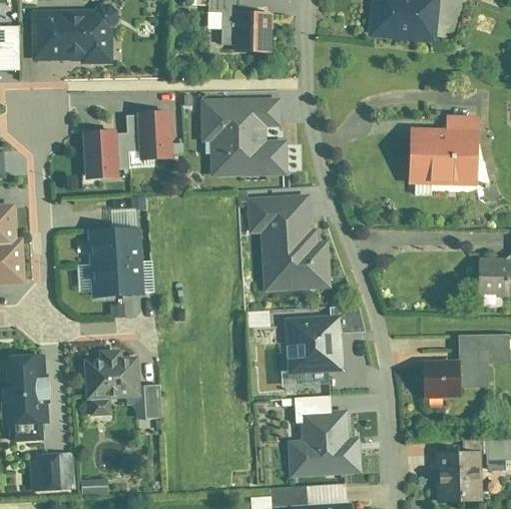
[(33,14),(33,57),(82,56),(84,64),(109,64),(120,51),(119,0),(86,0),(86,2),(44,3),(44,14),(33,14)]
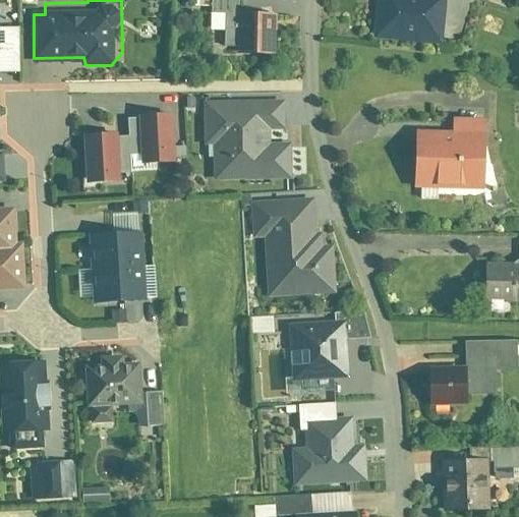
[(381,0),(377,32),(443,41),(448,0),(381,0)]
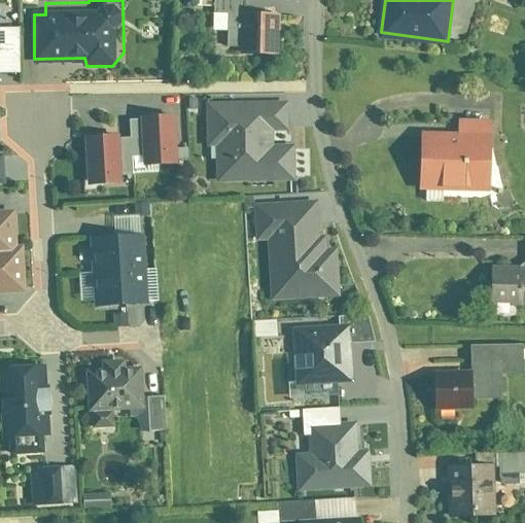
[(230,44),(279,45),(279,10),(248,10),(248,3),(231,2),(230,44)]
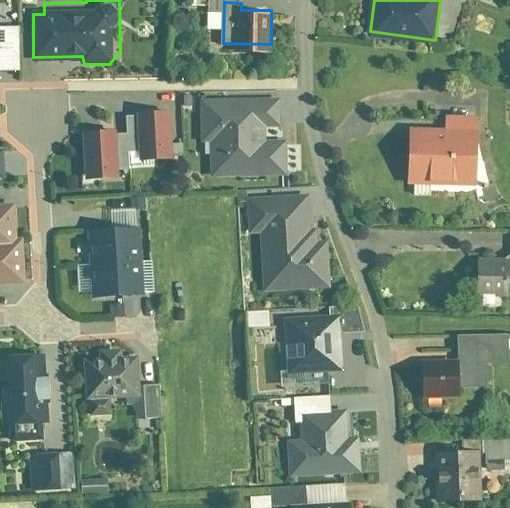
[(278,97),(212,99),(213,114),(207,114),(208,135),(218,134),(219,170),(285,168),(284,139),(268,140),(268,119),(279,119),(278,97)]
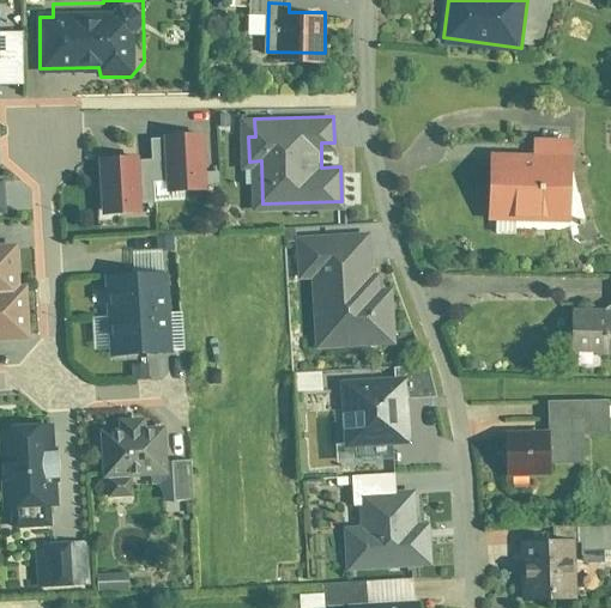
[(164,139),(165,190),(204,189),(203,138),(164,139)]
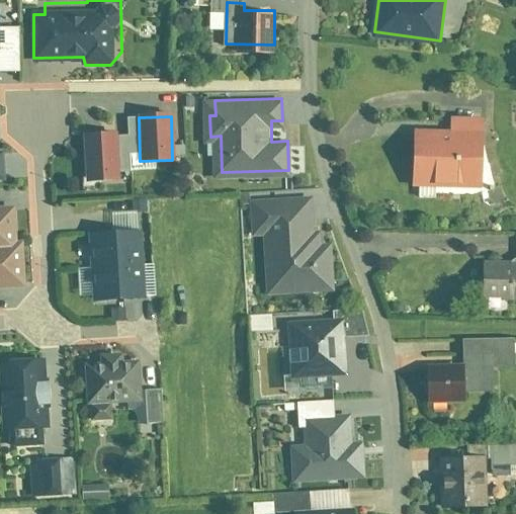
[(86,136),(87,180),(119,180),(117,135),(86,136)]
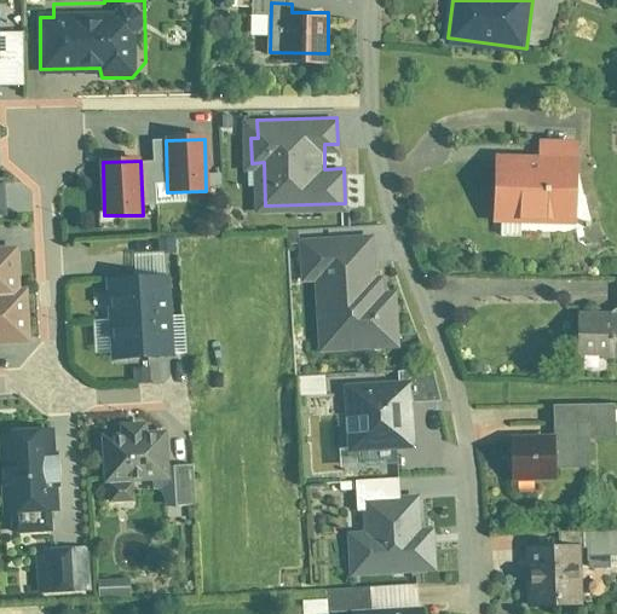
[(496,161),(494,219),(569,221),(572,163),(496,161)]
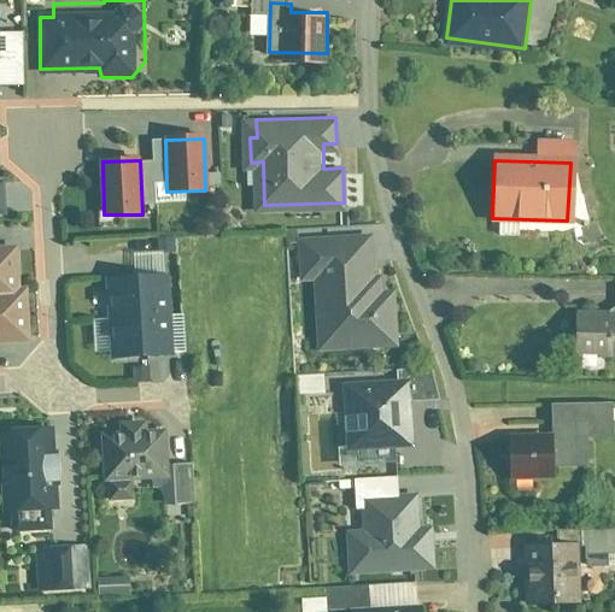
[(373,233),(299,236),(302,282),(316,282),(318,348),(398,343),(394,288),(376,288),(373,233)]
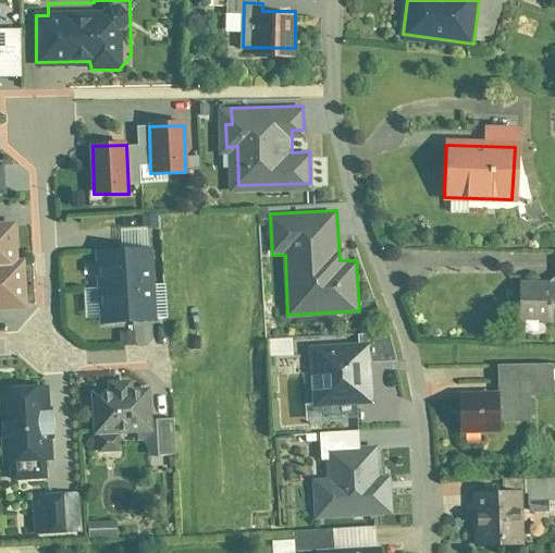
[(0,267),(19,267),(16,225),(0,226),(0,267)]
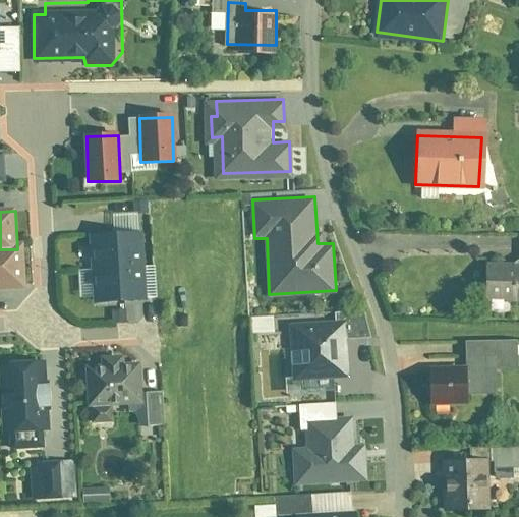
[(114,233),(94,235),(98,299),(158,295),(156,263),(143,264),(141,211),(113,213),(114,233)]
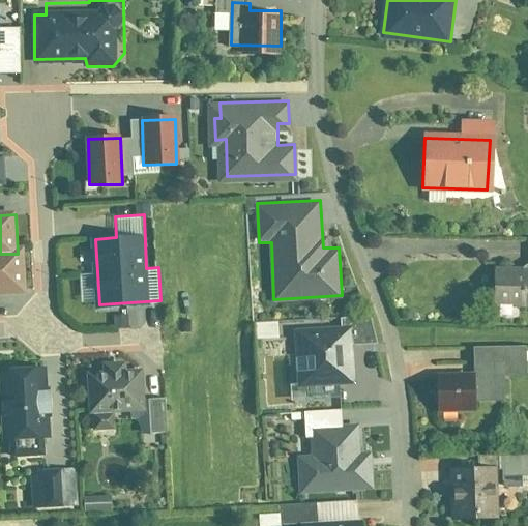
[(24,253),(0,254),(0,293),(26,292),(24,253)]
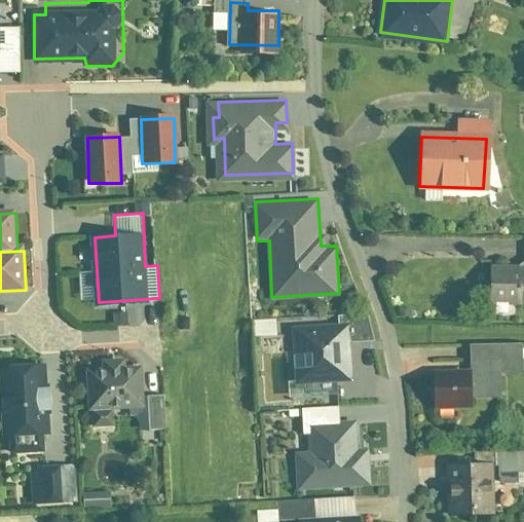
[(523,268),(491,267),(489,302),(523,303),(523,268)]
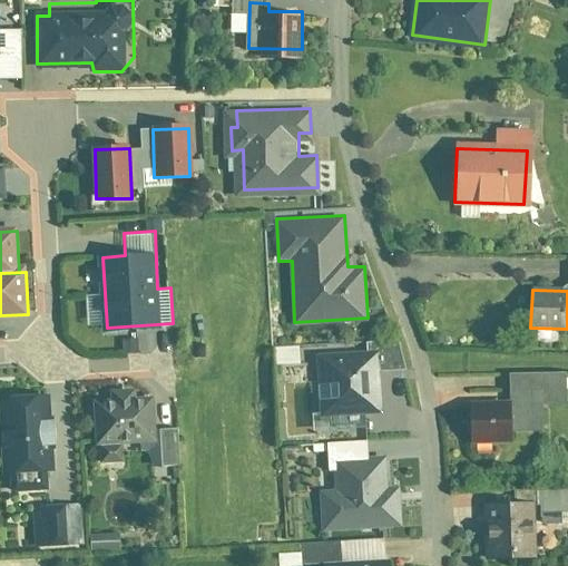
[(381,352),(330,355),(333,409),(384,406),(381,352)]
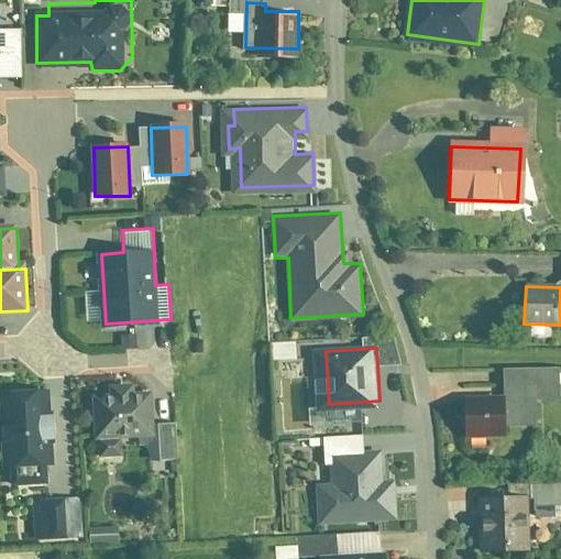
[(54,461),(50,387),(3,391),(8,463),(54,461)]
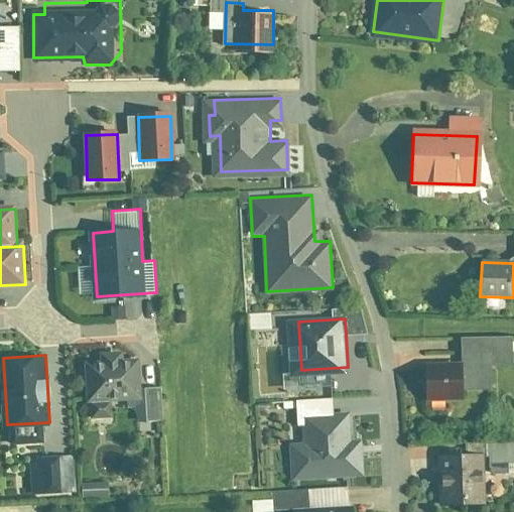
[(86,363),(89,398),(140,395),(140,387),(139,359),(86,363)]
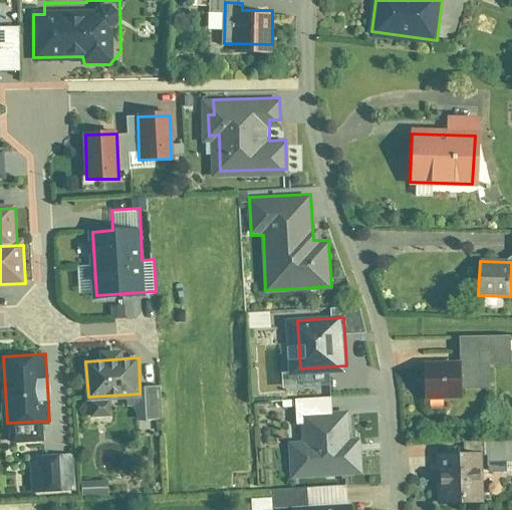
[(424,394),(459,394),(459,363),(424,364),(424,394)]
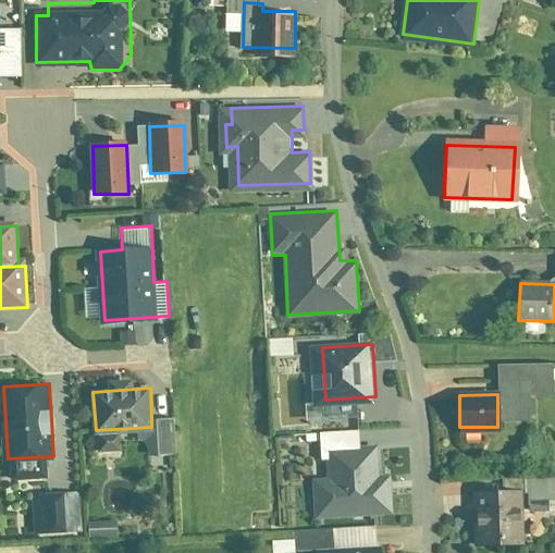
[(174,416),(151,418),(153,453),(177,453),(174,416)]
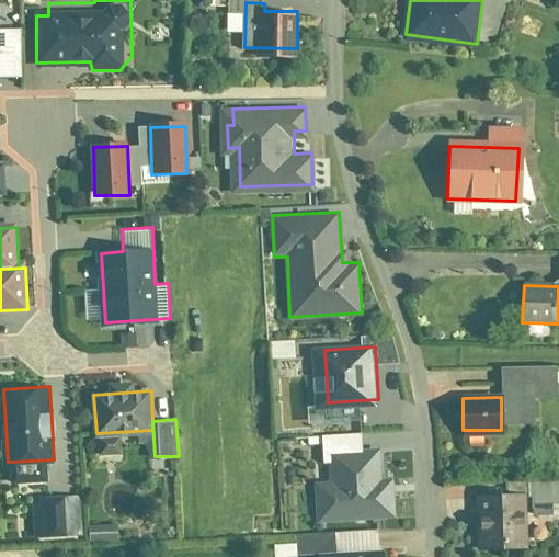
[(383,454),(335,454),(335,511),(383,511),(383,454)]
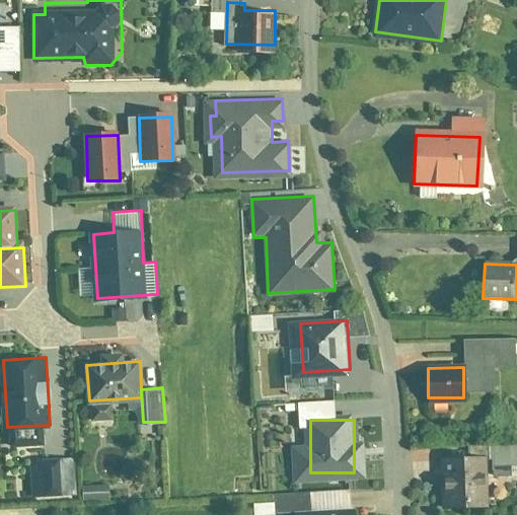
[(442,459),(443,506),(488,504),(487,458),(442,459)]
